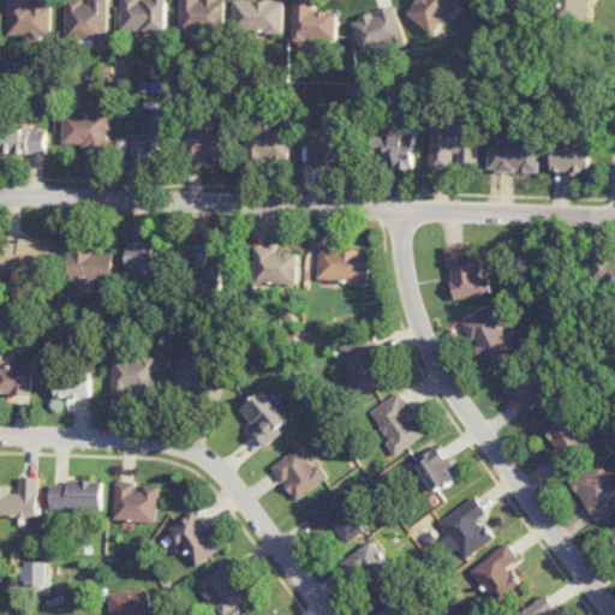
[(29,0),(9,0),(7,35),(51,36),(52,4),(29,4),(29,0)]
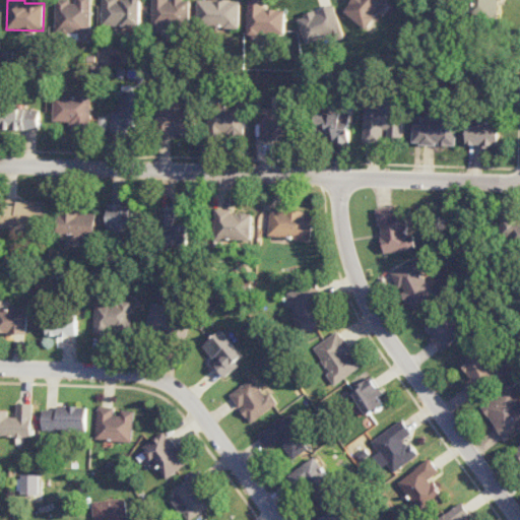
[(90,0),(56,0),(55,33),(90,34),(90,0)]
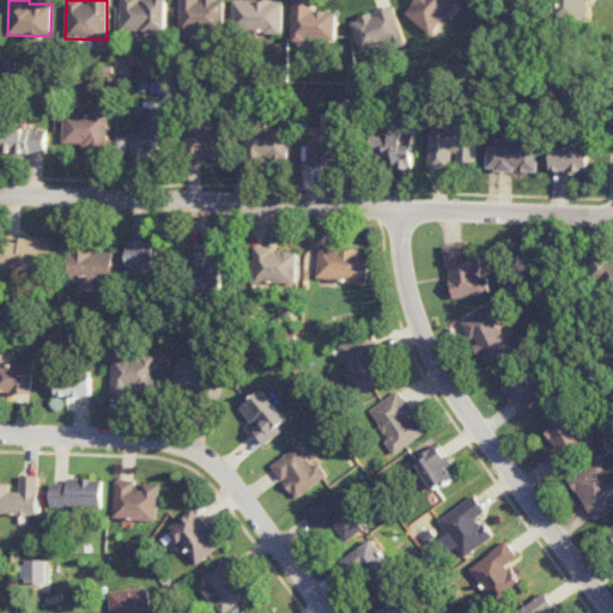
[(167,31),(167,0),(120,0),(120,31),(167,31)]
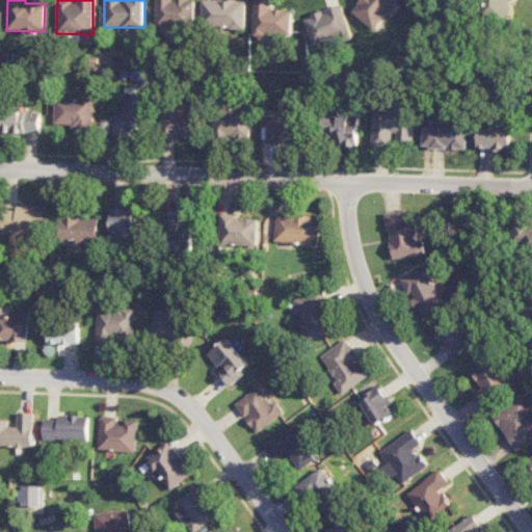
[(195,27),(195,0),(157,0),(157,32),(167,32),(167,27),(195,27)]
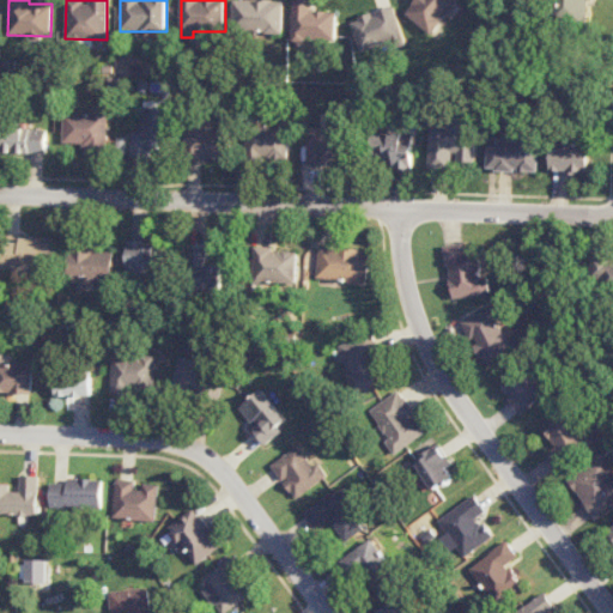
[(269,0),(234,0),(234,31),(284,32),(285,0),(269,0)]
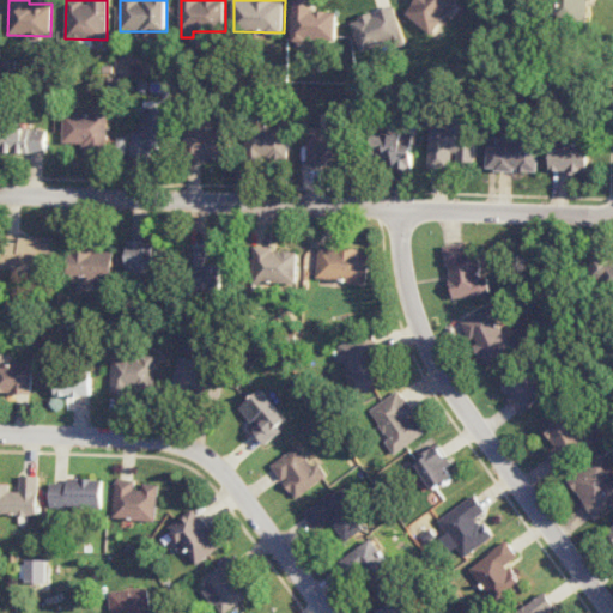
[(338,11),(313,11),(313,0),(301,0),(293,0),(293,42),(338,42),(338,11)]
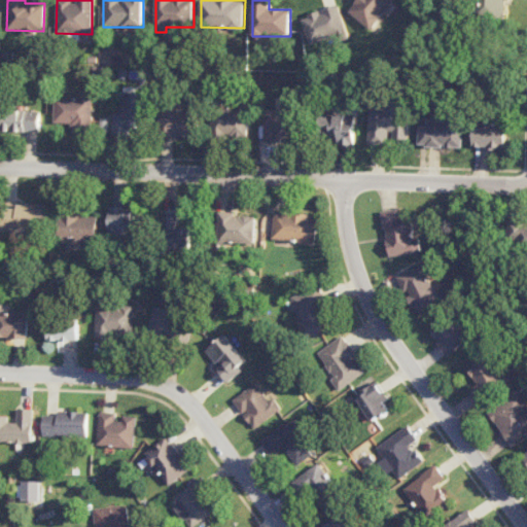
[(393,0),(359,0),(351,14),(376,30),(393,0)]
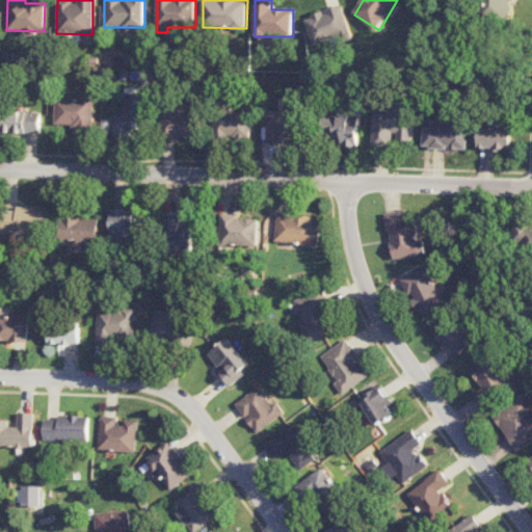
[(513,0),(482,0),(483,17),(510,16),(509,1),(514,0),(513,0)]
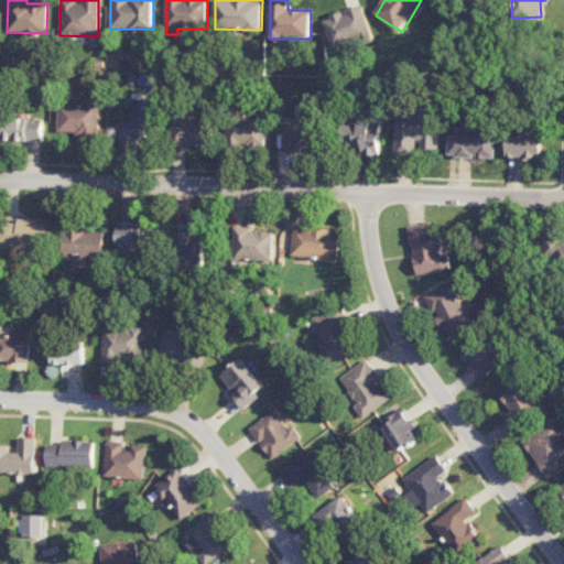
[(324,18),(335,50),(375,36),(364,4),(324,18)]
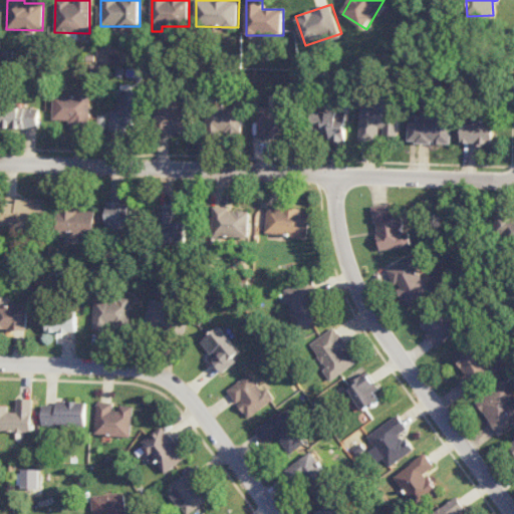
[(88,123),(89,88),(77,87),(77,95),(53,94),(52,121),(88,123)]
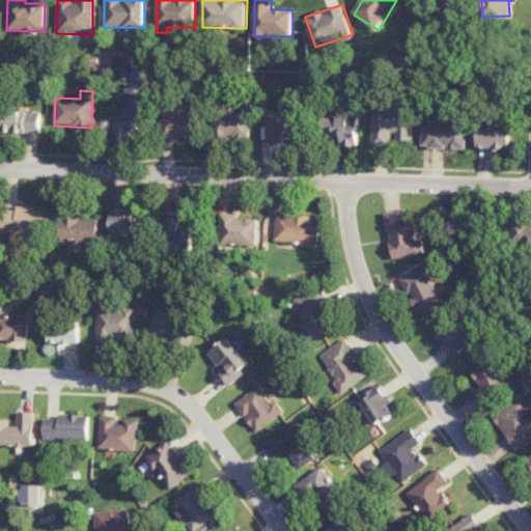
[(132,136),(132,128),(145,129),(146,94),(121,93),(121,114),(113,114),(113,135),(132,136)]
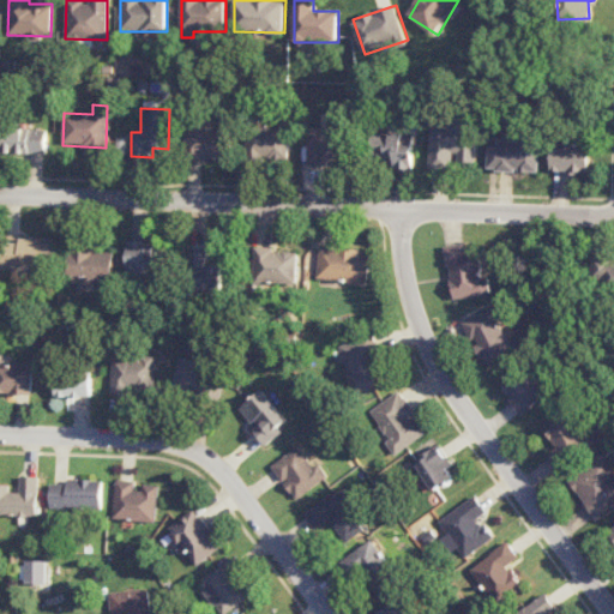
[(429,168),(449,168),(449,158),(477,158),(477,124),(431,122),(429,168)]
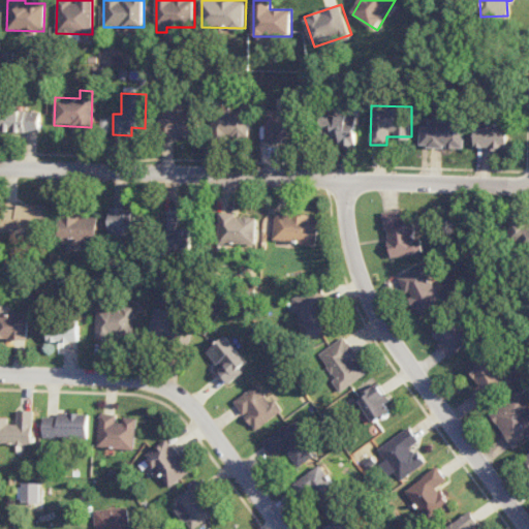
[(0,131),(40,132),(40,111),(0,110),(0,131)]
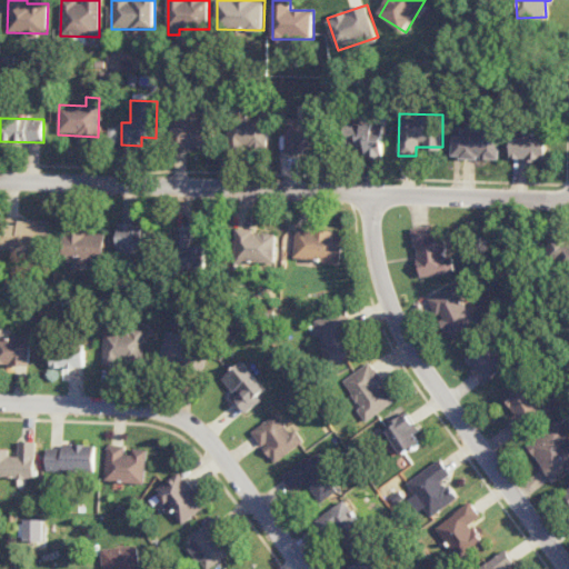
[(172,147),(209,148),(209,118),(172,118),(172,147)]
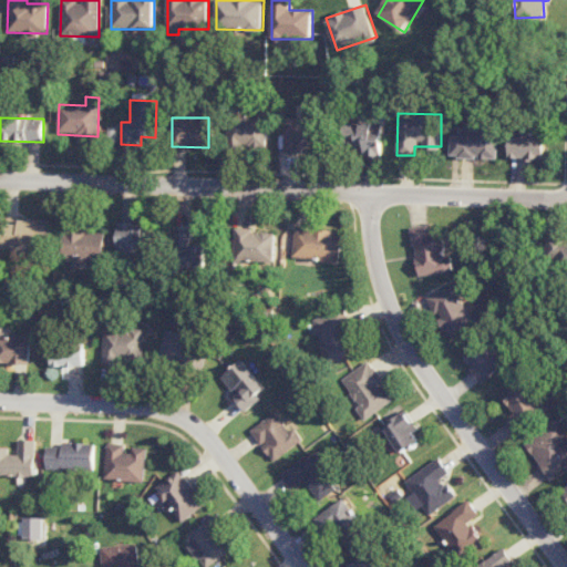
[(228,117),(227,146),(266,146),(267,119),(228,117)]
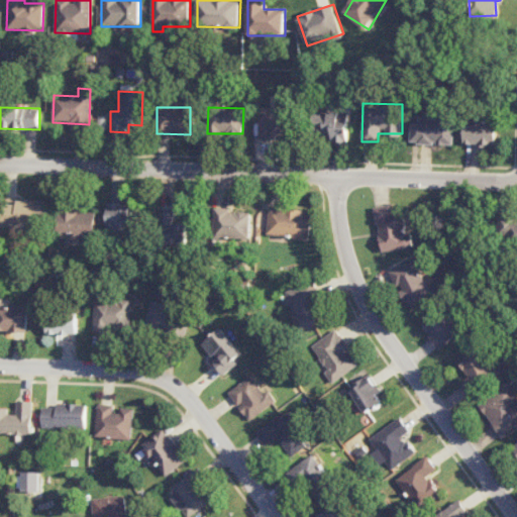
[(259,108),(257,138),(274,138),(274,130),(286,130),(286,108),(259,108)]
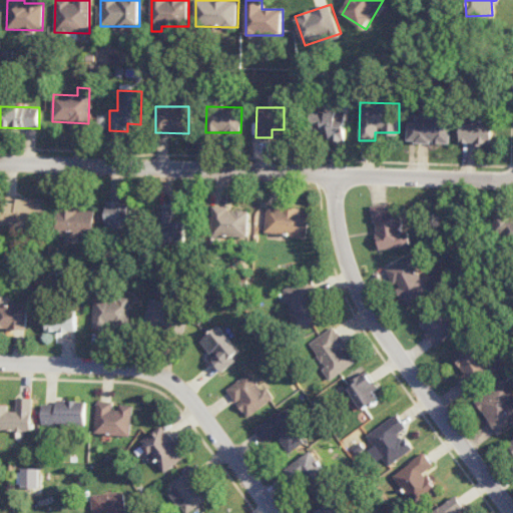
[(345,140),(346,111),(312,111),(311,133),(328,133),(328,140),(345,140)]
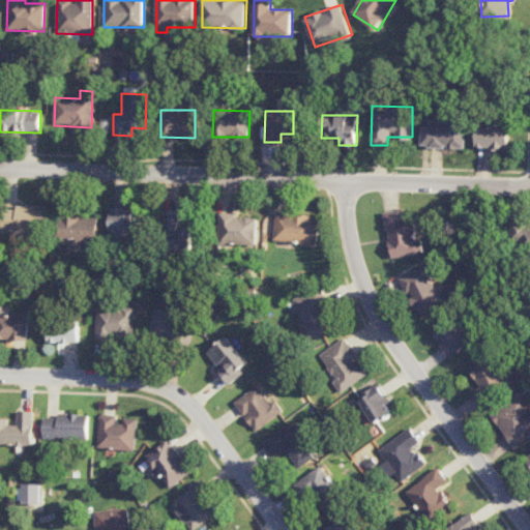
[(458,117),(430,117),(430,125),(421,125),(421,148),(466,147),(466,121),(458,122),(458,117)]
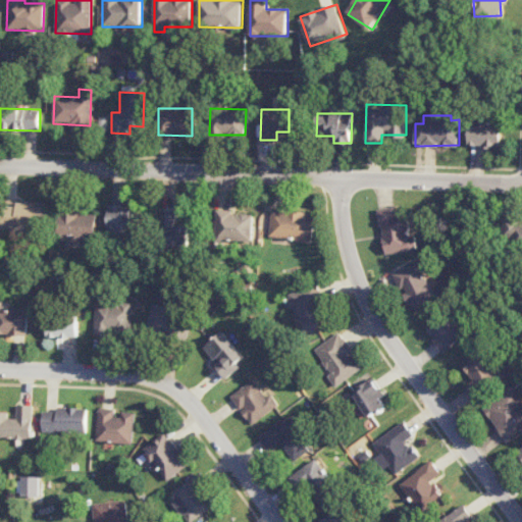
[(503,147),(503,122),(470,122),(469,146),(503,147)]
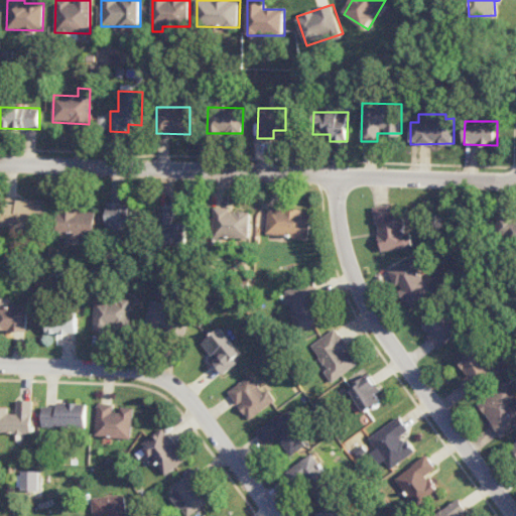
[(2,203),(2,225),(45,225),(46,200),(15,200),(15,204),(2,203)]
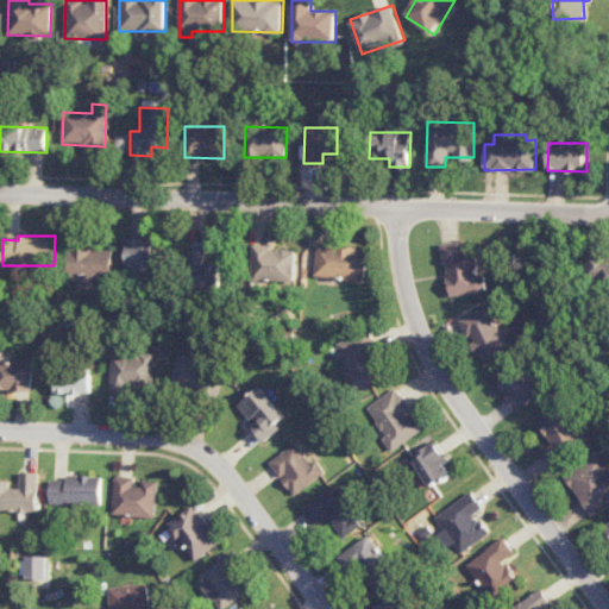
[(151,248),(151,240),(127,239),(126,271),(162,272),(162,249),(151,248)]
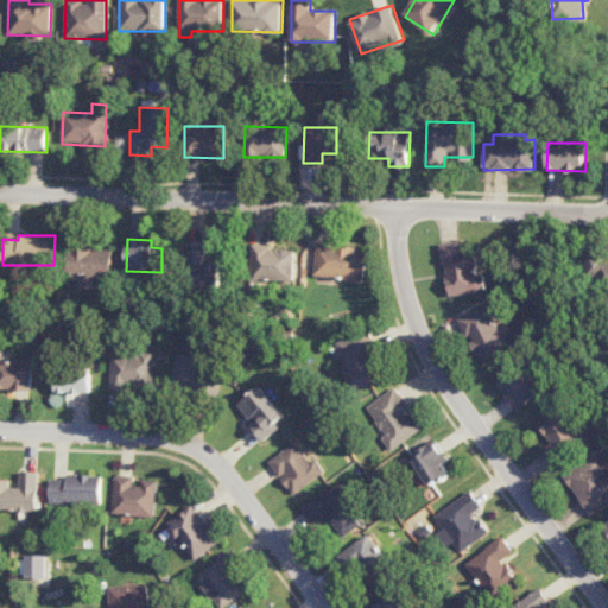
[(94,249),(94,240),(67,240),(67,286),(93,286),(93,280),(112,280),(112,249),(94,249)]
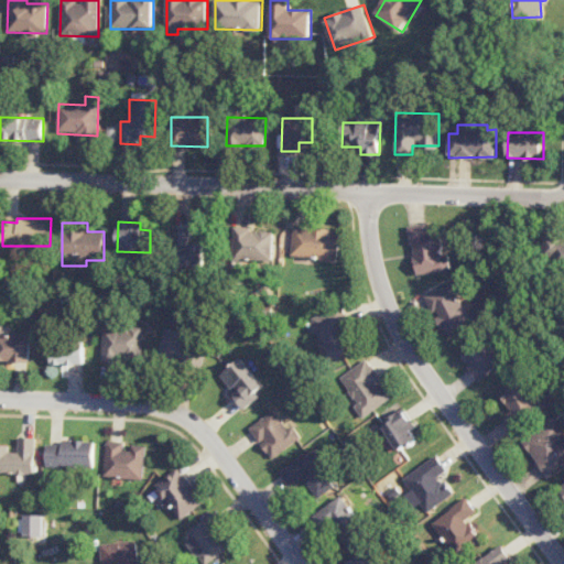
[(409,226),(415,274),(451,270),(448,255),(442,255),(440,230),(427,232),(426,224),(409,226)]
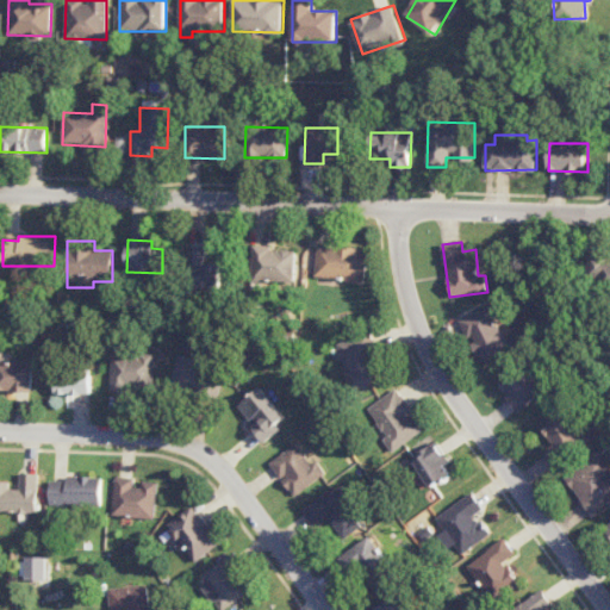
[(222,265),(205,263),(205,246),(187,244),(186,288),(221,290),(222,265)]
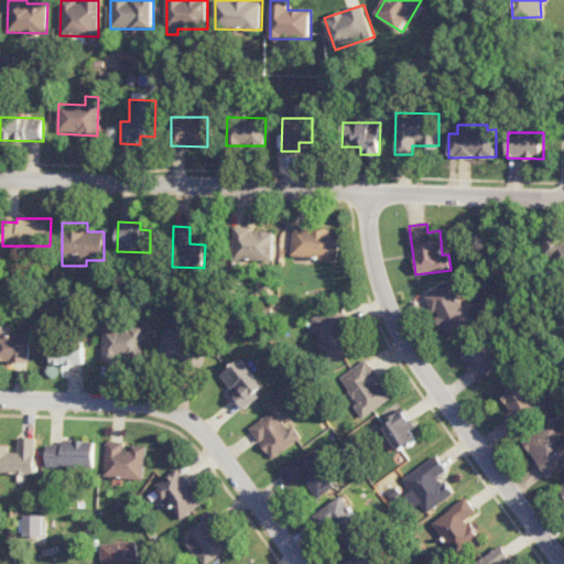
[(273,231),(251,230),(251,227),(234,227),(232,259),(273,260),(273,231)]
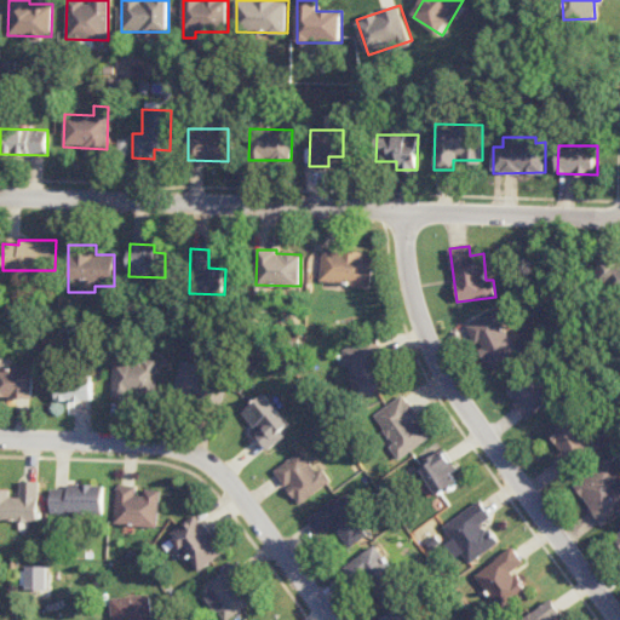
[(320,283),(371,286),(372,253),(321,250),(320,283)]
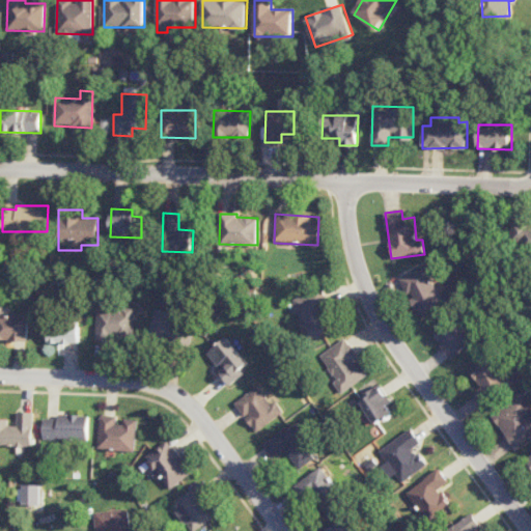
[(530,224),(530,225),(530,223),(514,222),(514,246),(524,246),(524,250),(530,250),(530,224)]
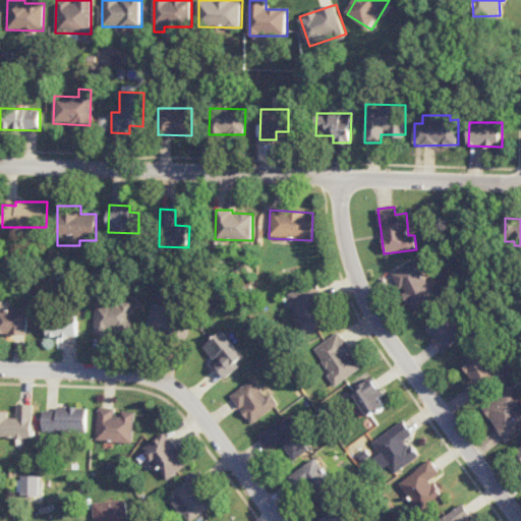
[(392,273),(409,310),(435,298),(422,272),(426,270),(421,258),(392,273)]
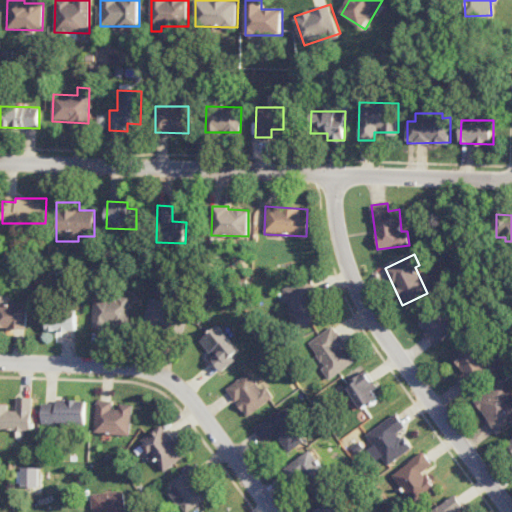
[(282,287),(293,328),(320,321),(309,280),(282,287)]
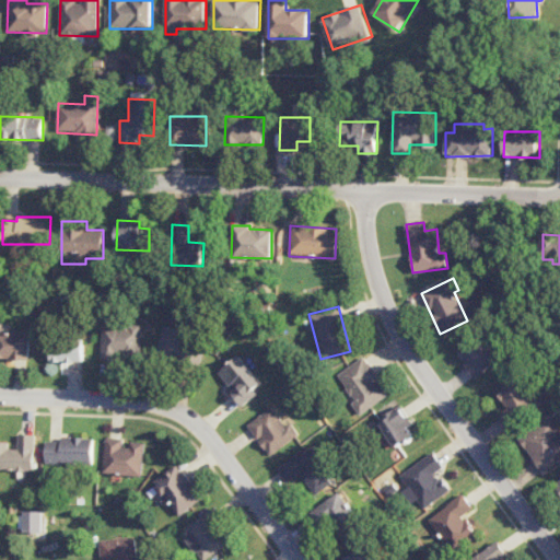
[(102,325),(101,357),(141,358),(141,326),(102,325)]
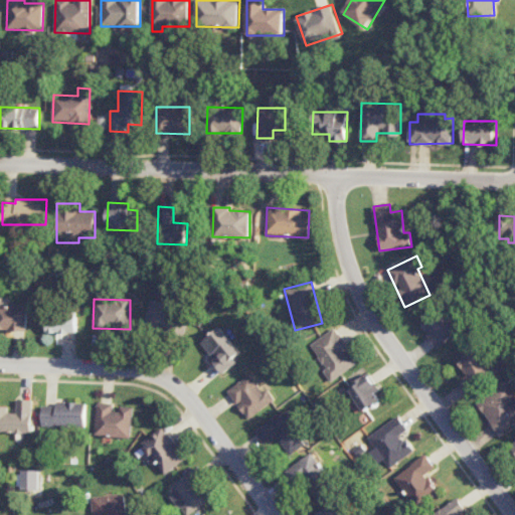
[(183,318),(175,315),(178,307),(152,299),(144,324),(178,335),(183,318)]
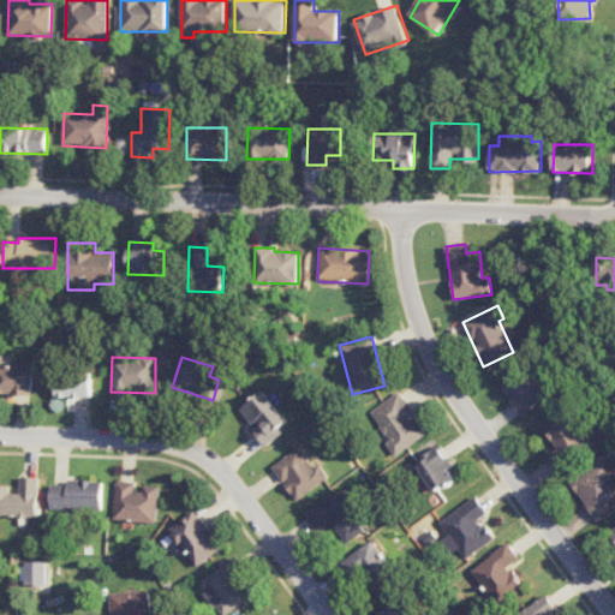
[(0,394),(33,394),(34,365),(0,364),(0,394)]
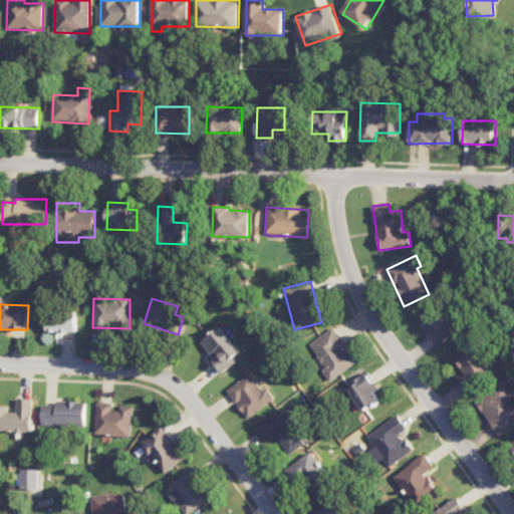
[(434,346),(459,331),(444,306),(419,321),(434,346)]
